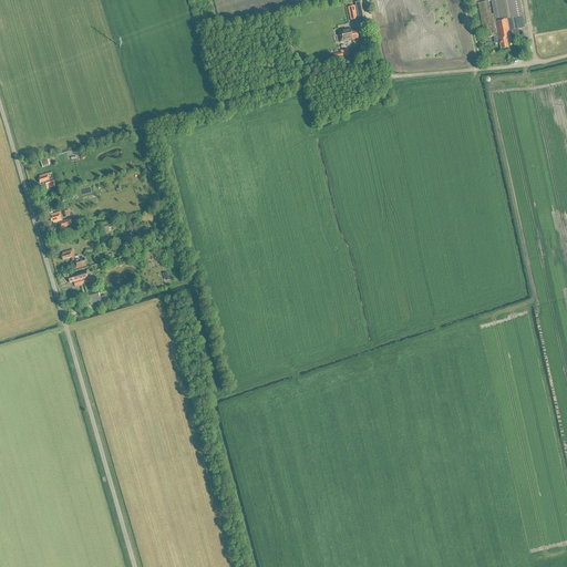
[(523,18),(519,0),(491,0),(492,1),(478,3),(484,39),(498,37),(500,43),(500,42),(502,50),(509,49),(507,41),(512,41),(511,31),(525,29),(523,18)]
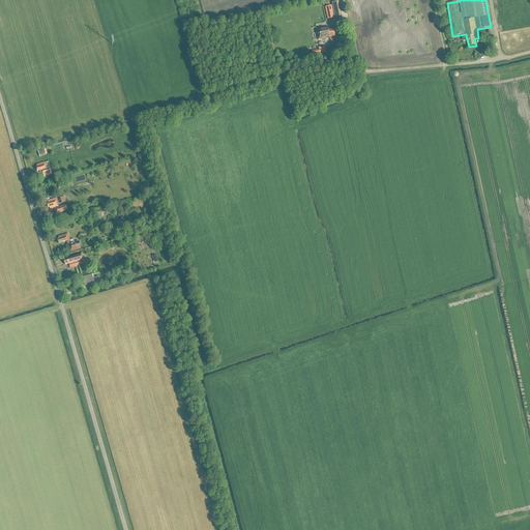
[(327,12),(326,13),(327,20),(334,19),(334,18),(341,17),(337,2),(331,3),(333,11),(331,6),(326,7),(327,12)]
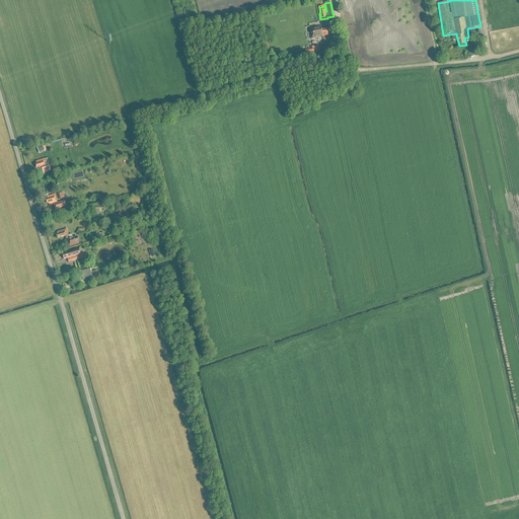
[(323,38),(328,35),(326,28),(321,29),(320,26),(309,28),(312,40),(323,38)]
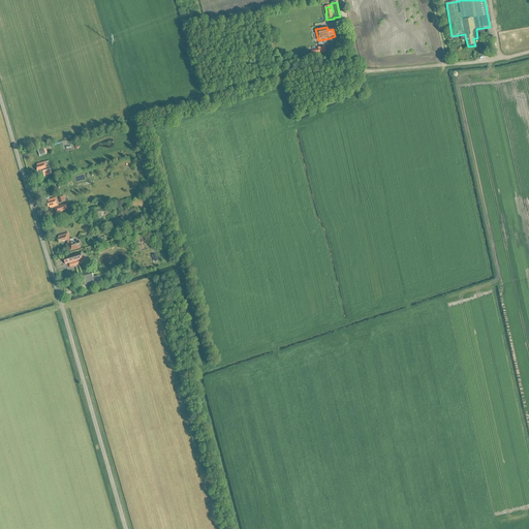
[(63,141),(65,149),(71,148),(69,139),(63,141)]
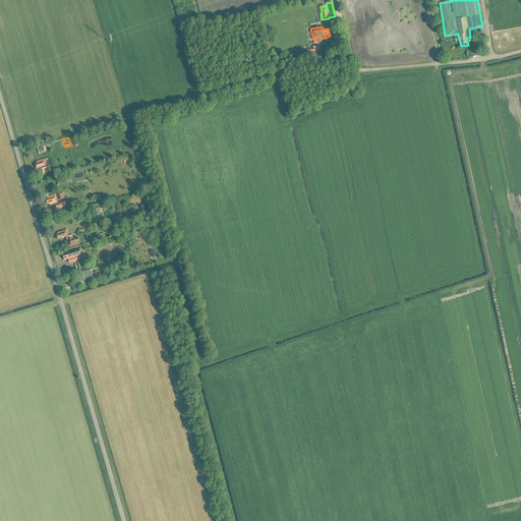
[(44,160),(37,163),(37,165),(36,165),(37,169),(39,169),(39,171),(41,171),(42,171),(43,174),(50,172),(49,167),(48,168),(48,166),(46,166),(44,160)]
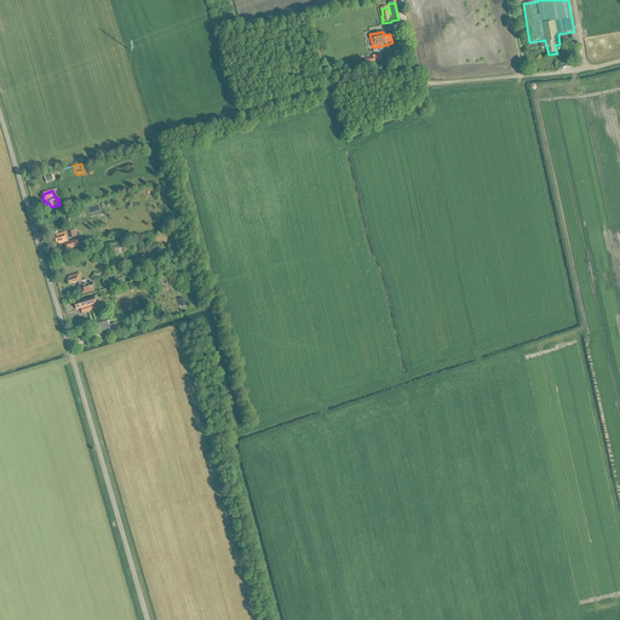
[(56,244),(58,242),(58,245),(64,244),(63,245),(65,251),(79,247),(78,241),(68,244),(68,242),(65,233),(56,235),(57,237),(55,237),(56,244)]
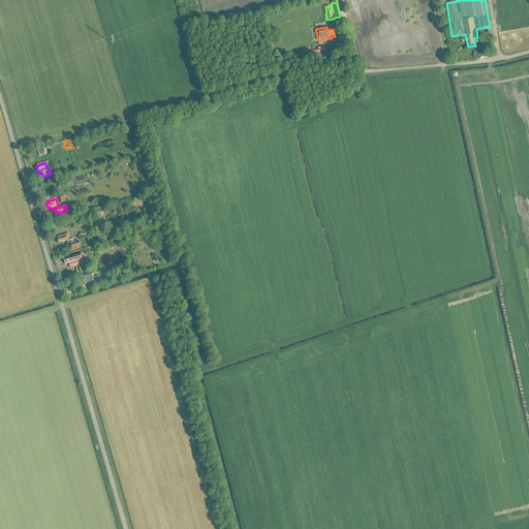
[(101,218),(100,212),(95,213),(95,212),(92,213),(94,220),(101,218)]
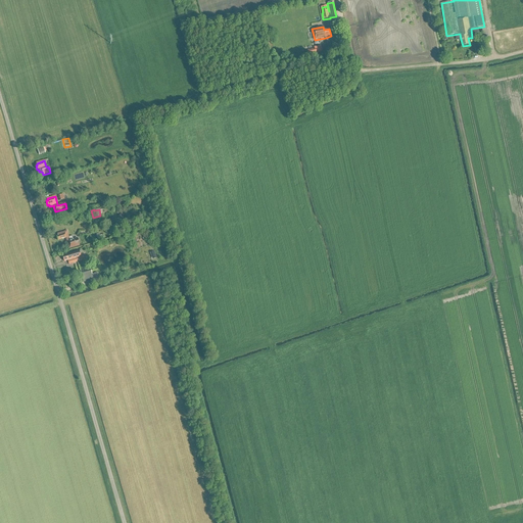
[(68,249),(80,246),(78,238),(73,239),(72,236),(68,237),(66,231),(57,234),(57,236),(56,236),(58,241),(65,239),(68,249)]
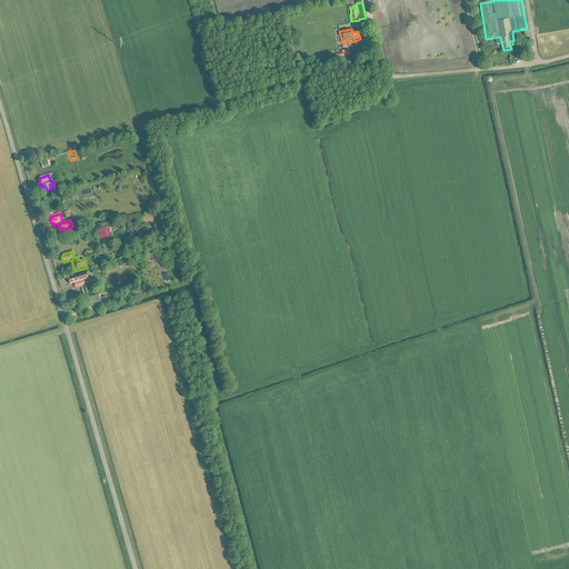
[(68,279),(70,285),(75,283),(76,288),(92,283),(91,279),(88,280),(87,275),(77,277),(68,279)]
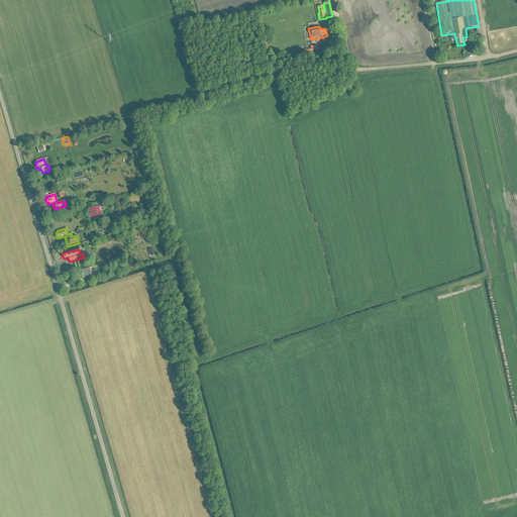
[(91,271),(89,266),(79,269),(81,274),(91,271)]
